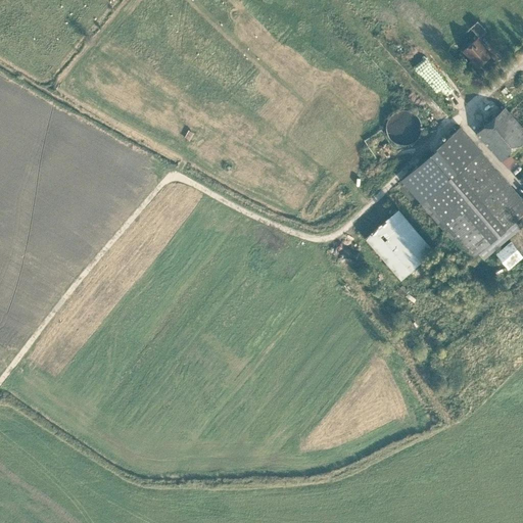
[(477,21),(470,29),(478,38),(485,31),(477,21)]
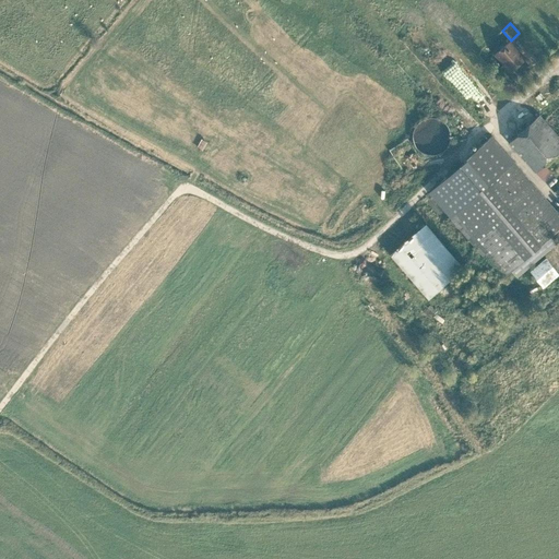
[(525,58),(510,42),(495,57),(510,72),(525,58)]
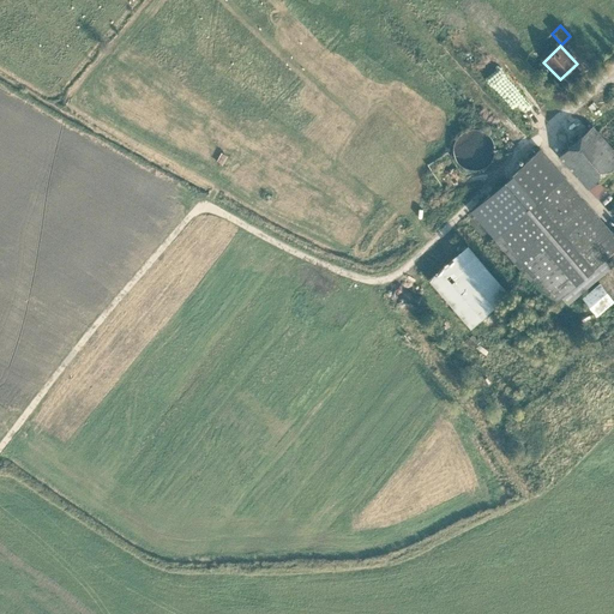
[(493,138),(487,131),(479,128),(470,128),(462,132),(456,140),(455,150),(457,160),(464,167),(473,169),(483,168),(491,162),(495,155),(495,146),(493,138)]
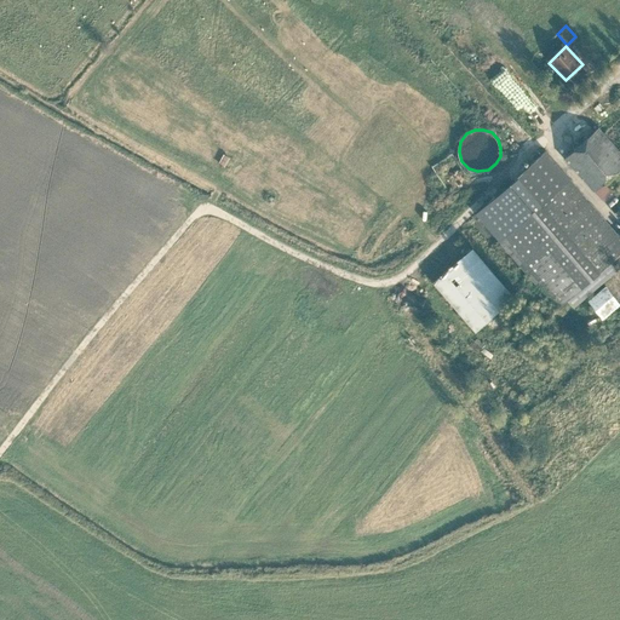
[(619,155),(597,130),(568,155),(596,187),(619,164),(619,155)]
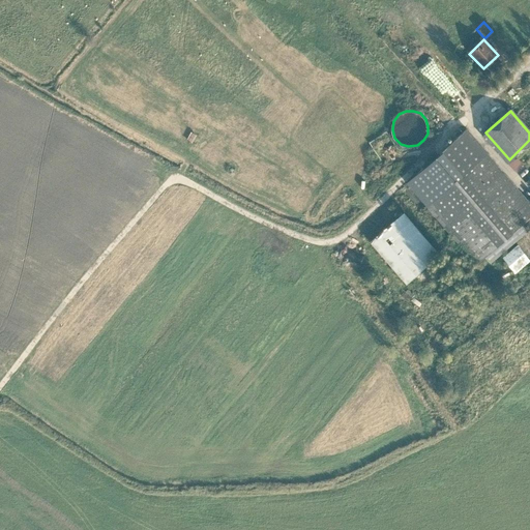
[(529,215),(529,202),(468,130),(409,181),(476,261),(529,215)]
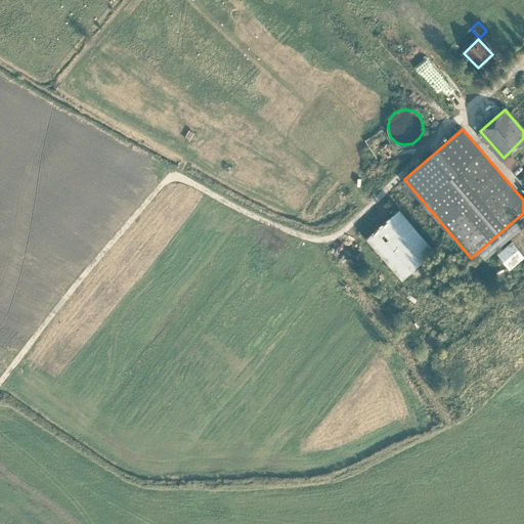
[(436,252),(399,209),(364,238),(402,281),(436,252)]
